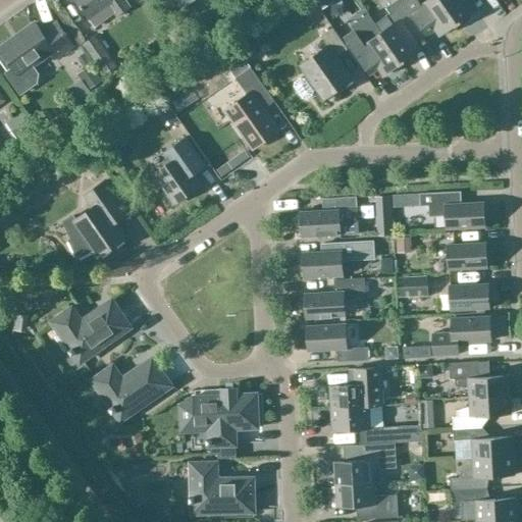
[(75,0),(89,19),(95,28),(114,14),(116,17),(131,7),(125,0),(75,0)]
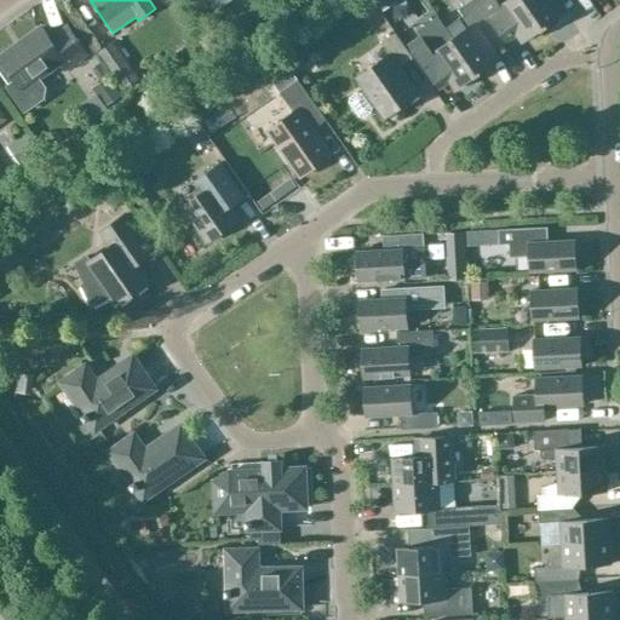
[(372,0),(382,12),(396,3),(394,0),(372,0)]
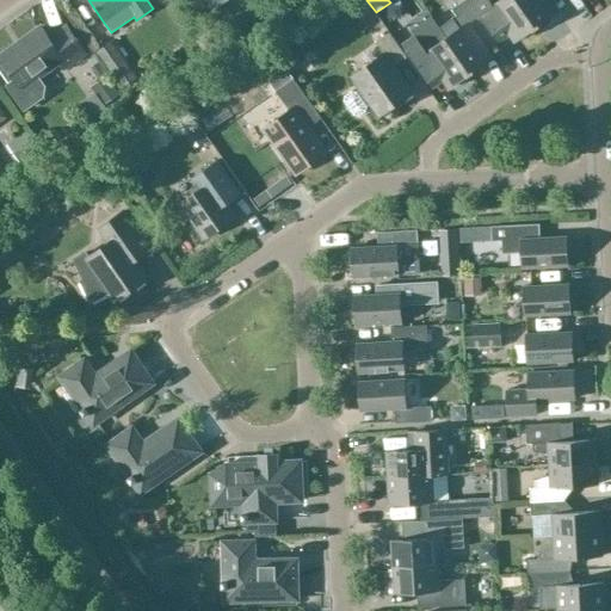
[(440,29),(439,29),(470,73),(491,57),(473,31),(485,23),(468,0),(464,0),(451,10),(456,17),(440,29)]
